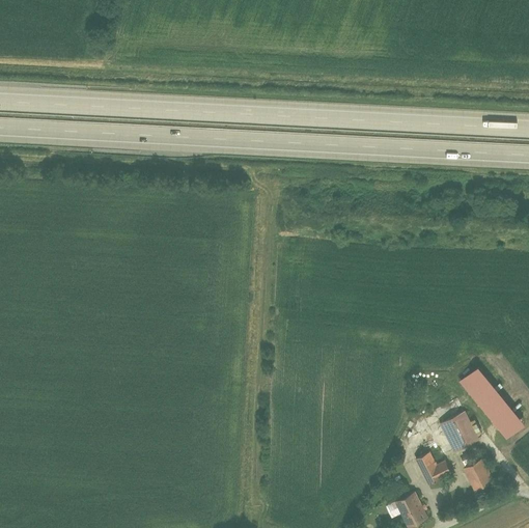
[(506,440),(526,424),(478,366),(458,383),(506,440)]
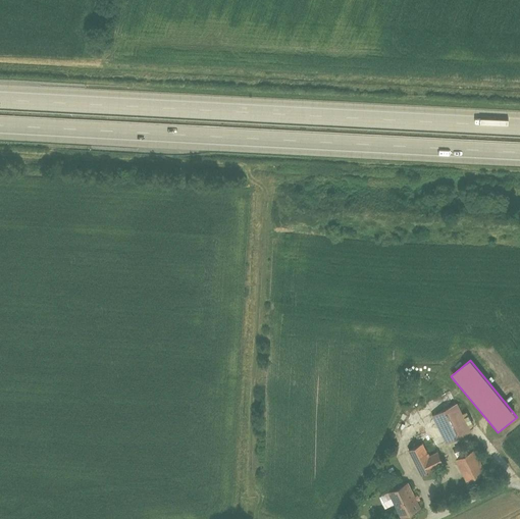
[(446,446),(471,432),(470,431),(475,429),(467,412),(462,414),(457,405),(431,418),(446,446)]
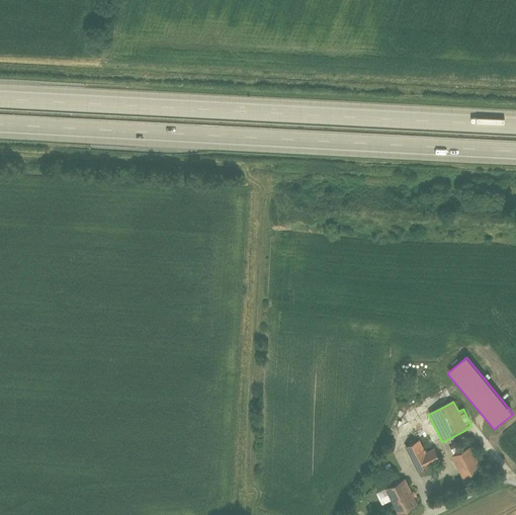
[(419,441),(405,448),(417,474),(440,462),(434,449),(426,453),(419,441)]
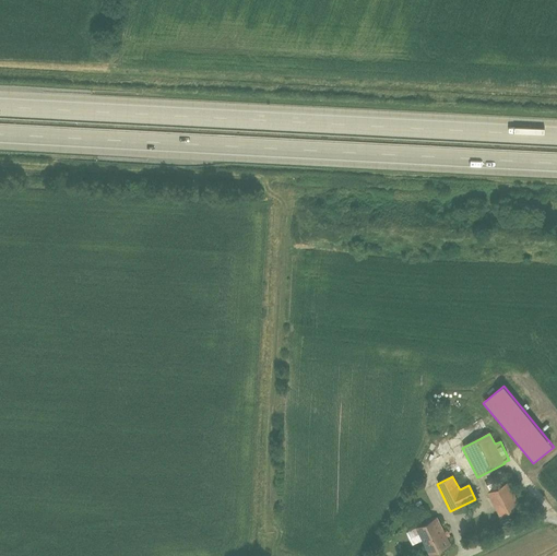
[(520,507),(508,483),(486,494),(498,517),(520,507)]
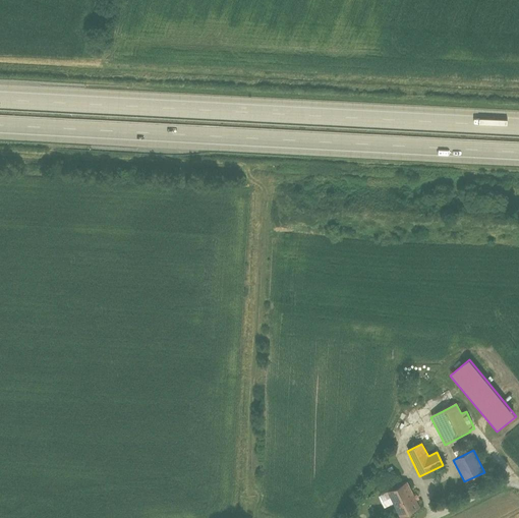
[(419,508),(407,482),(378,497),(384,509),(393,505),(399,517),(402,517),(419,508)]
